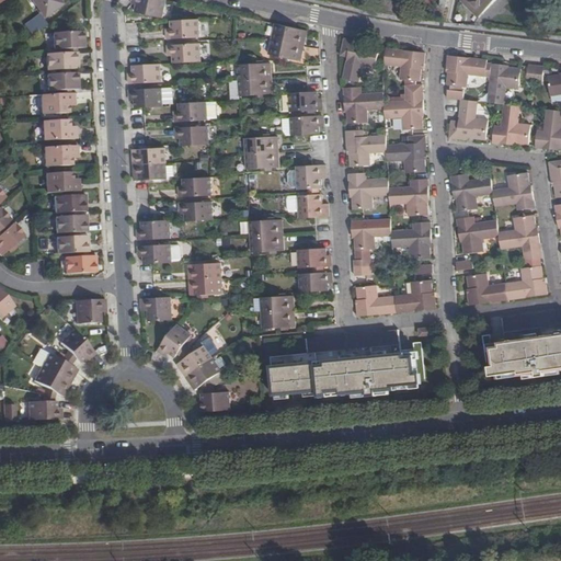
[(57,0),(31,0),(44,19),(61,6),(57,0)]
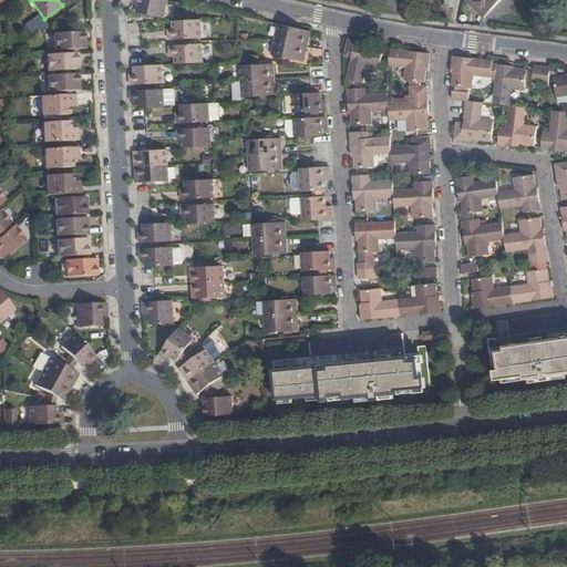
[(166,17),(169,0),(137,0),(141,1),(140,6),(138,11),(166,17)]
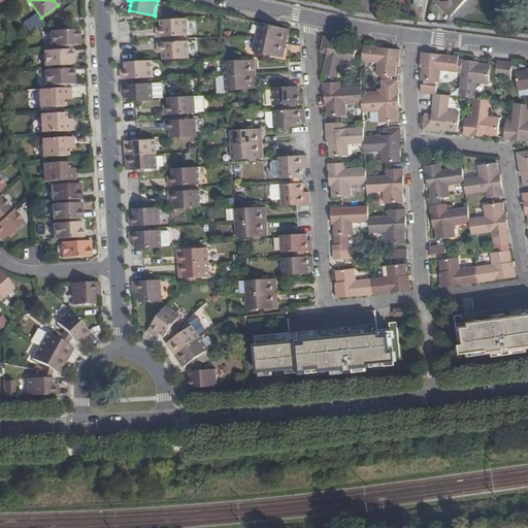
[(435,0),(452,17),(467,0),(435,0)]
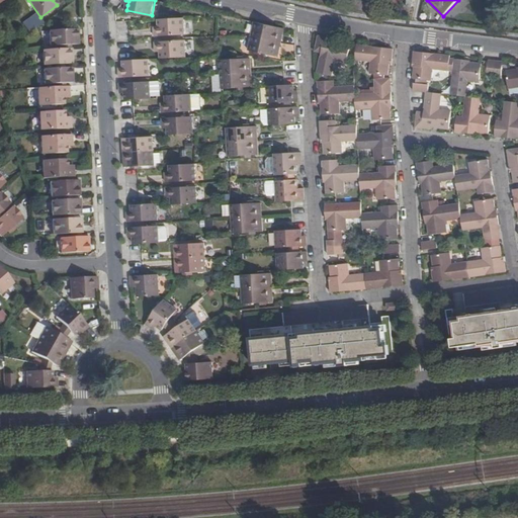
[(22,25),(29,33),(42,24),(35,15),(22,25)]
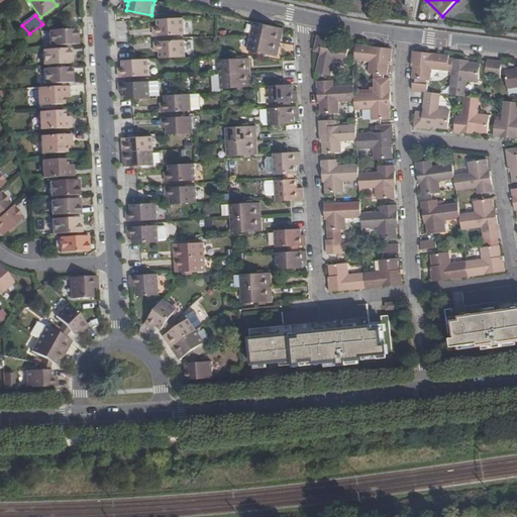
[(184,16),(160,17),(160,24),(154,25),(154,29),(156,33),(185,32),(184,16)]
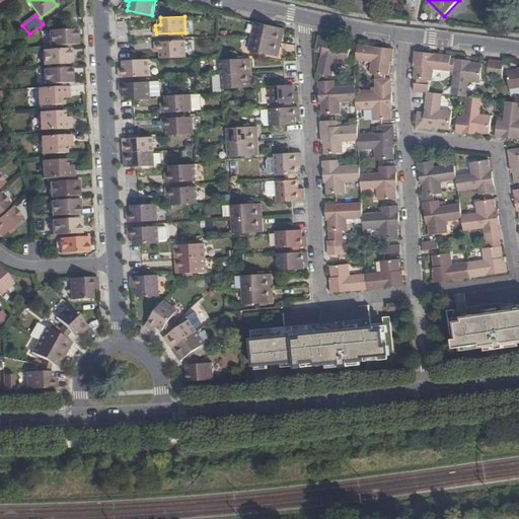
[(283,34),(284,28),(254,21),(251,35),(281,42),(283,35),(283,34)]
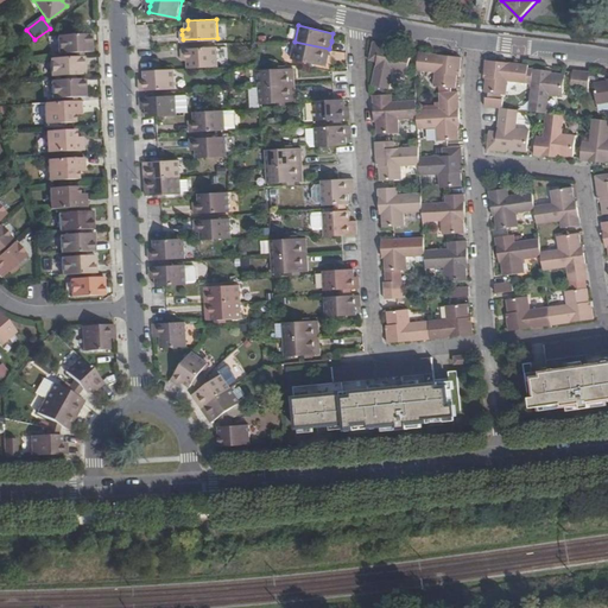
[(76,52),(76,57),(83,57),(83,52),(93,51),(93,44),(92,35),(58,36),(59,54),(76,52)]
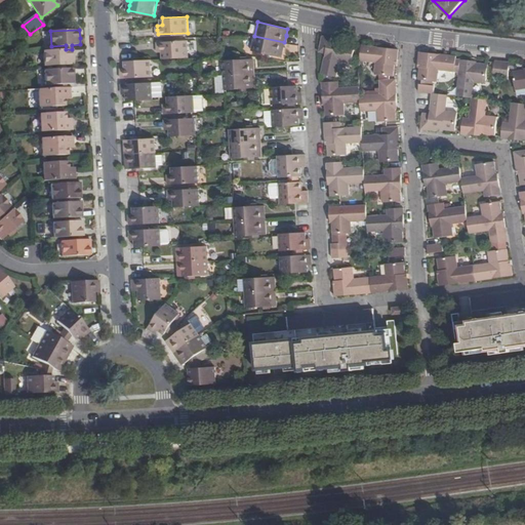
[(283,50),(284,42),(254,36),(251,50),(281,57),(283,50)]
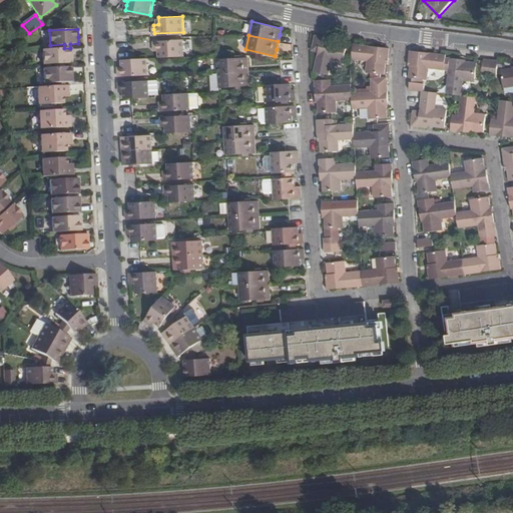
[(337,42),(338,40),(331,39),(317,36),(314,51),(319,52),(317,65),(316,71),(330,74),(333,59),(344,62),(348,45),(337,42)]
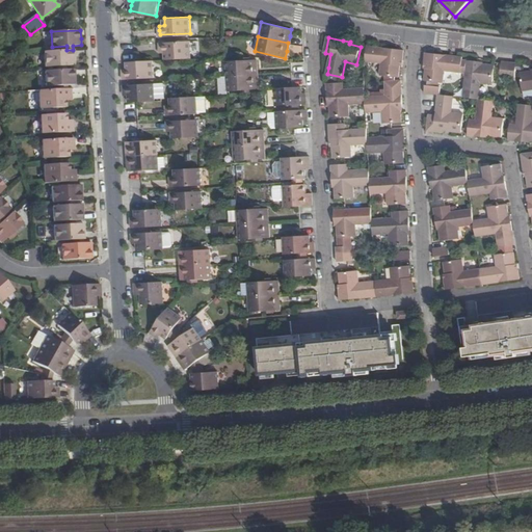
[(191,40),(160,41),(160,46),(160,51),(165,51),(166,57),(191,56),(191,40)]
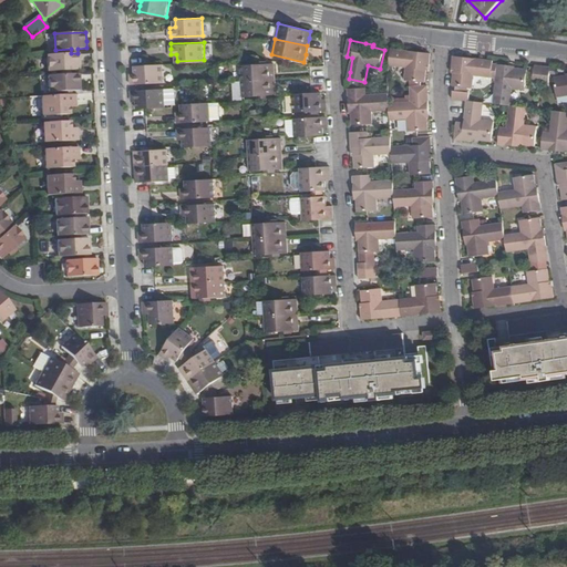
[(430,63),(431,54),(394,50),(391,50),(390,65),(406,68),(405,80),(425,82),(428,70),(429,70),(430,63)]
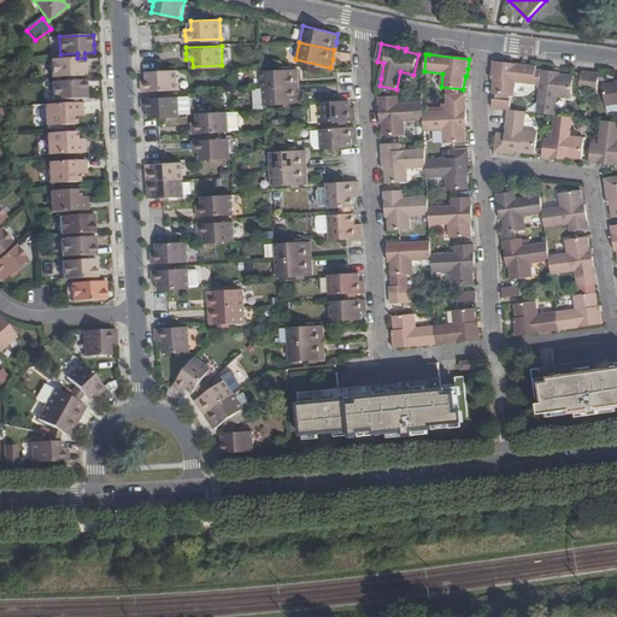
[(68,77),(69,81),(76,81),(76,76),(86,76),(86,65),(86,58),(84,58),(77,58),(51,59),(52,77),(68,77)]
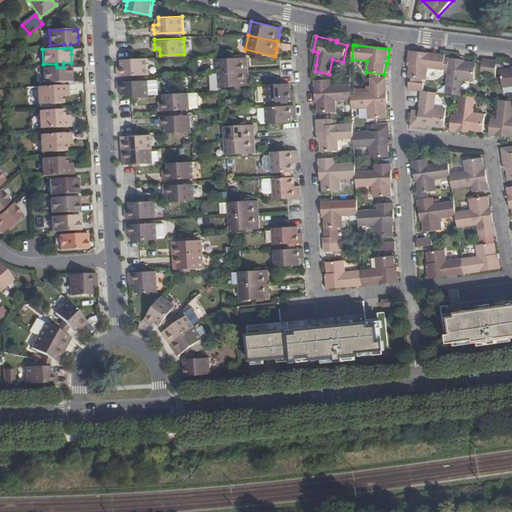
[(446,58),(446,55),(410,51),(409,61),(409,66),(411,66),(410,78),(427,79),(429,68),(444,70),(446,58)]
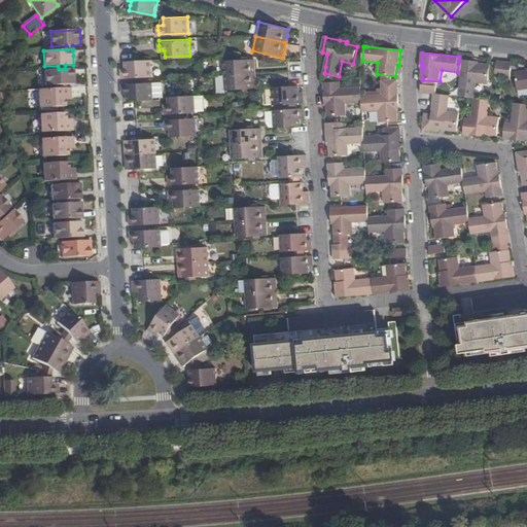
[(222,59),(223,74),(254,72),(254,65),(253,57),(222,59)]
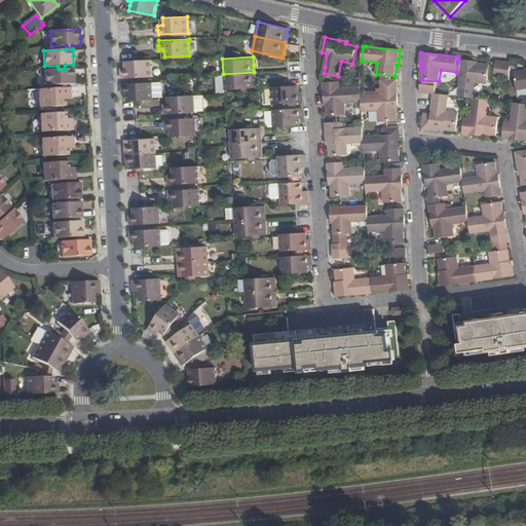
[(126,66),(121,67),(121,71),(121,76),(153,75),(152,58),(125,59),(126,66)]
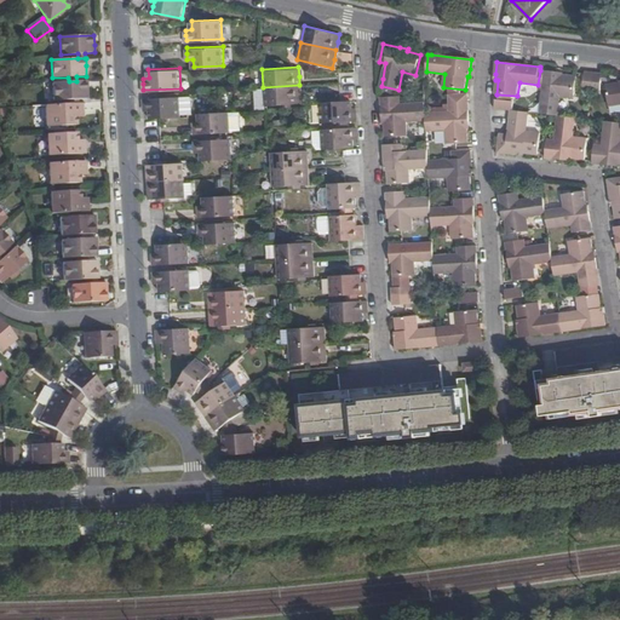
[(558,73),(546,72),(545,85),(543,114),(558,116),(560,116),(561,97),(575,98),(578,76),(564,75),(564,73),(558,73)]
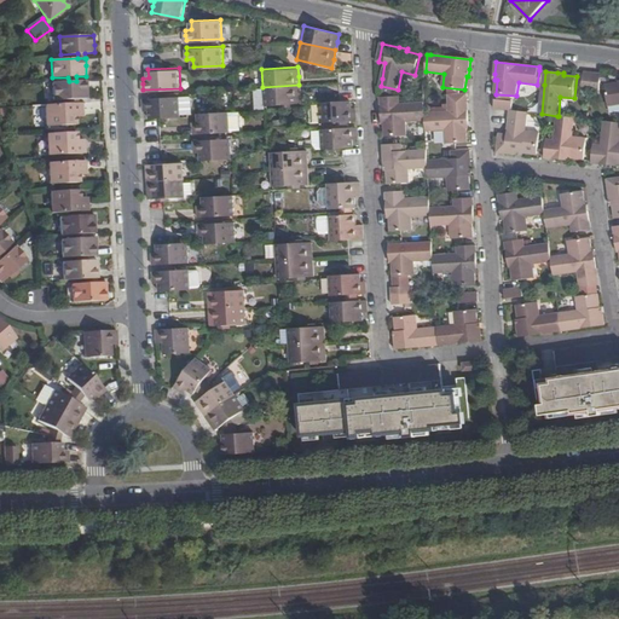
[(583,90),(593,91),(595,73),(585,71),(583,90)]
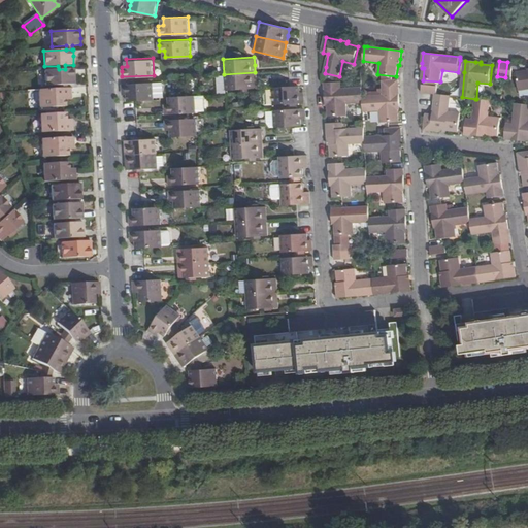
[(512,78),(514,63),(507,62),(505,77),(512,78)]
